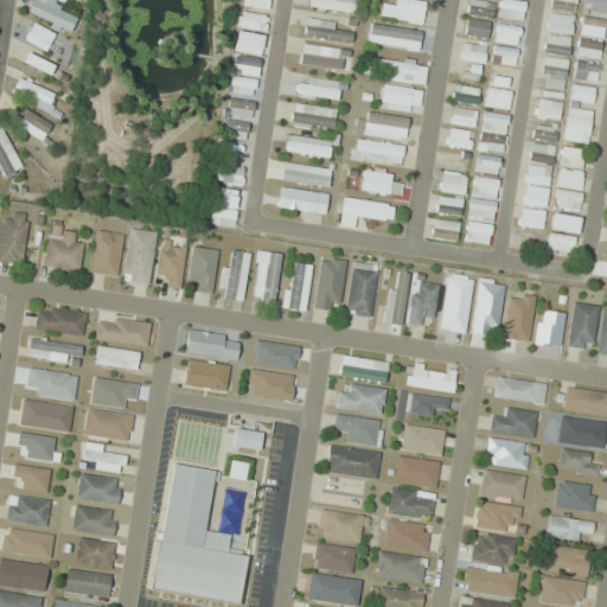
[(69,33),(78,12),(50,0),(30,0),(24,14),(69,33)]
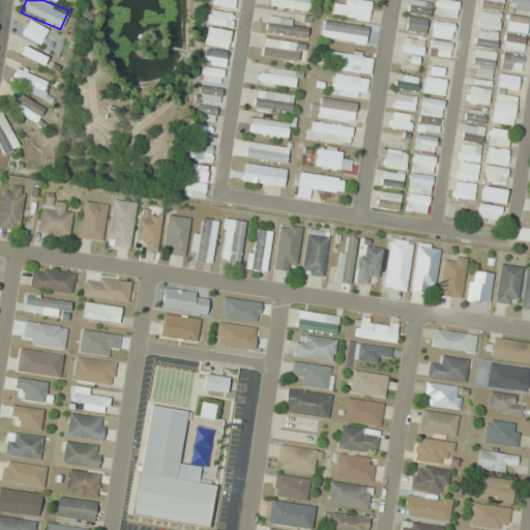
[(234,8),(234,0),(212,0),(211,5),(234,8)]
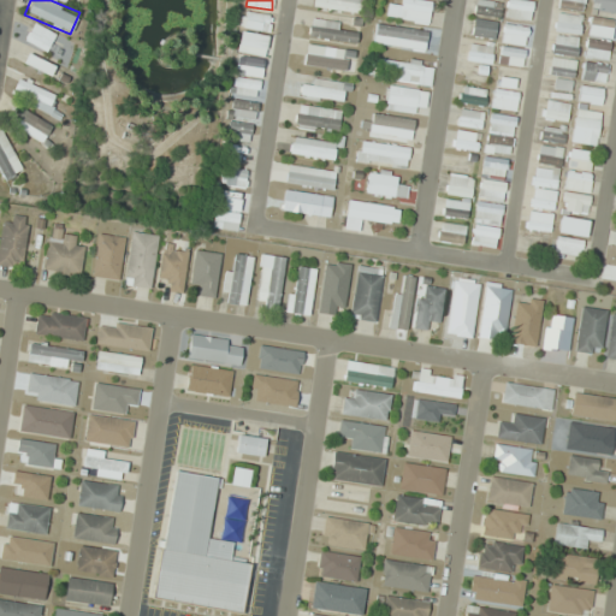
[(362,0),(314,0),(314,9),(361,13),(362,0)]
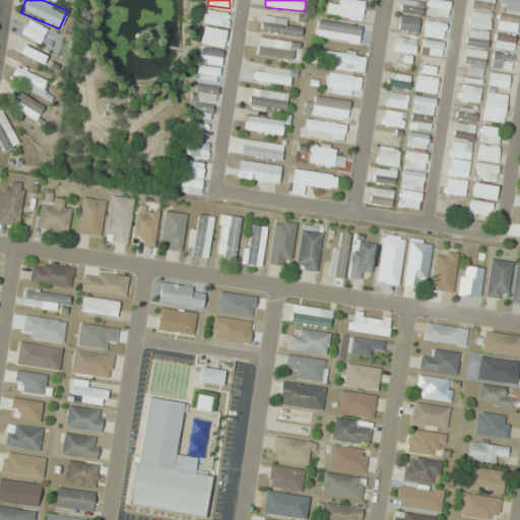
[(327,4),(325,13),(361,21),(365,2),(354,0),(338,0),(337,6),(327,4)]
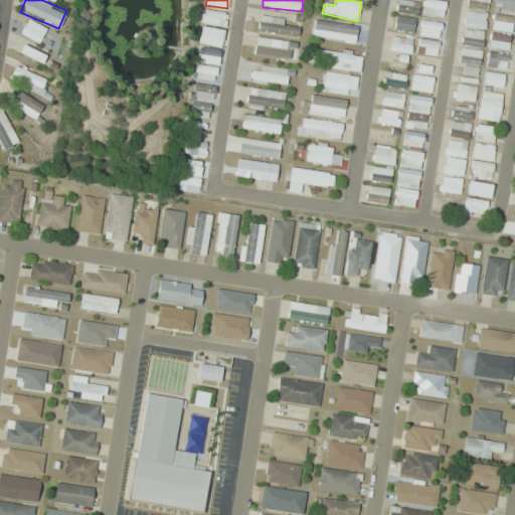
[(417,1),(397,0),(397,13),(417,14),(417,1)]
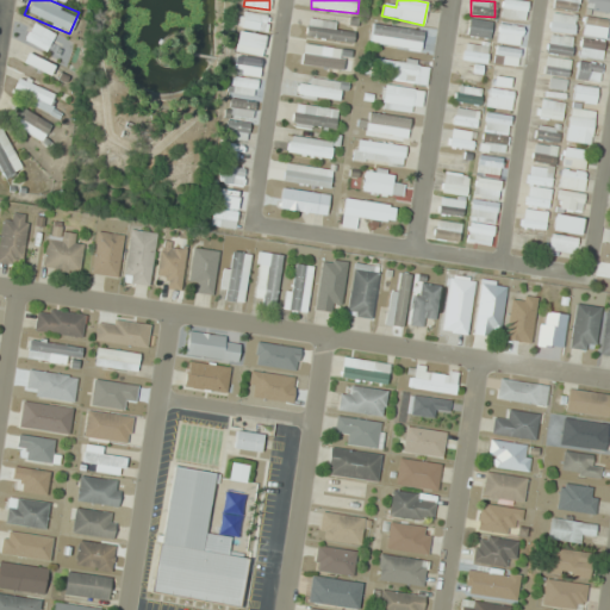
[(526,22),(528,2),(516,0),(502,0),(499,17),(526,22)]
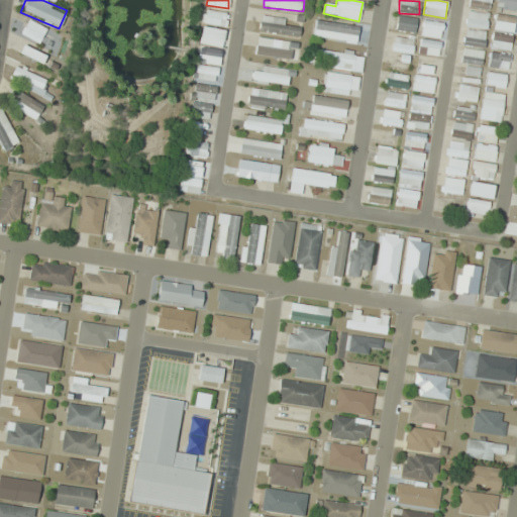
[(469,0),(468,6),(490,9),(490,0),(469,0)]
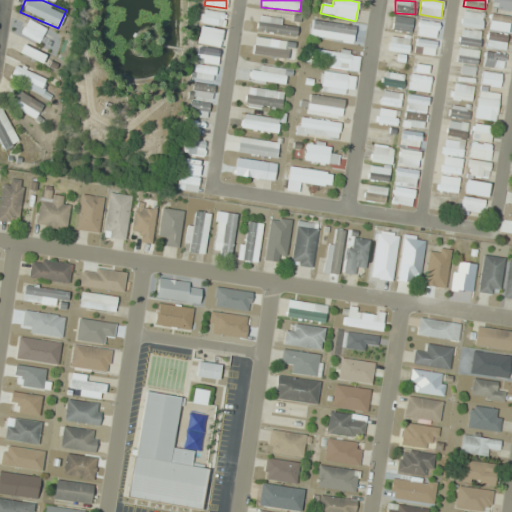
[(511,10),(511,0),(491,0),(492,9),(511,10)]
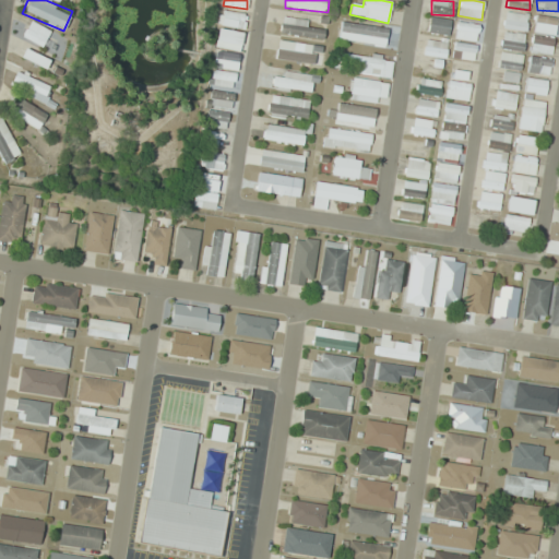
[(245,28),(247,14),(221,11),(217,24),(245,28)]
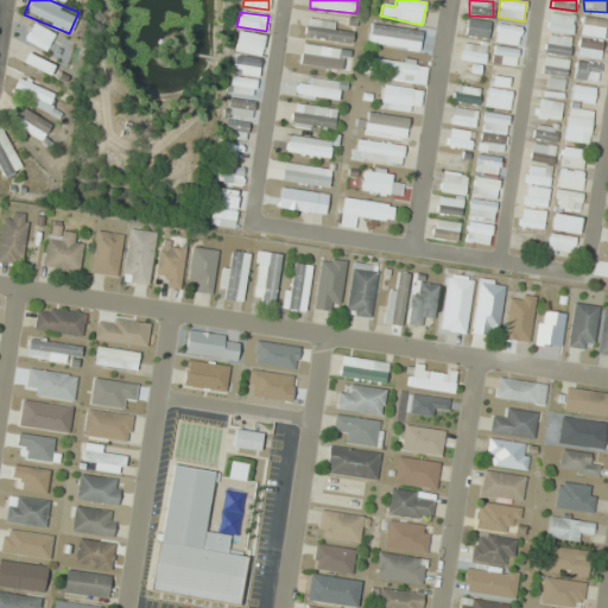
[(548,30),(572,32),(574,16),(549,13),(548,30)]
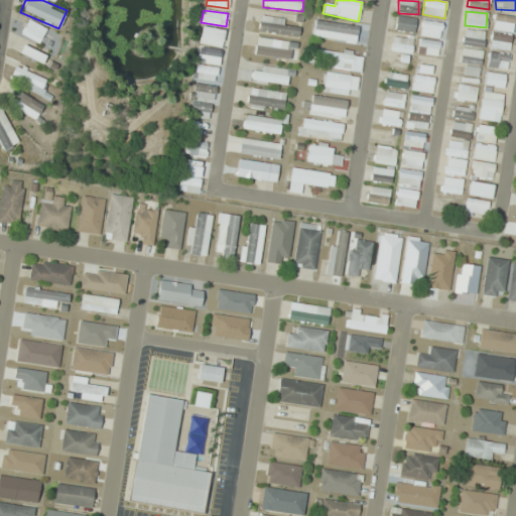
[(490,47),(510,50),(512,33),(514,16),(494,13),(490,47)]
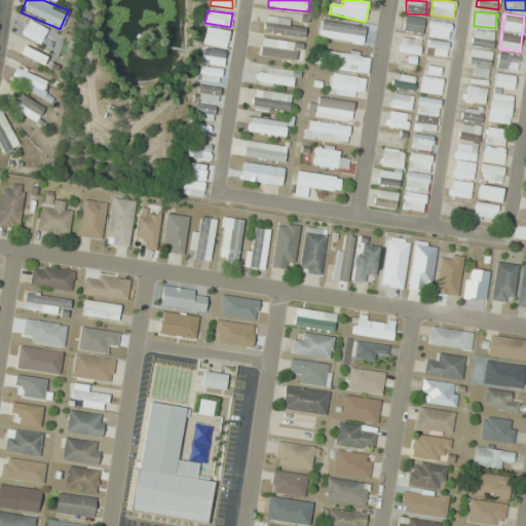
[(305,28),(295,26),(296,20),(265,15),(263,31),(303,38),(305,28)]
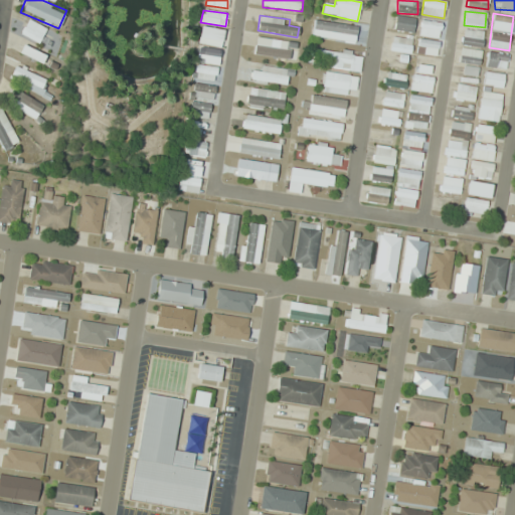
[(415,19),(396,15),(393,29),(412,33),(415,19)]
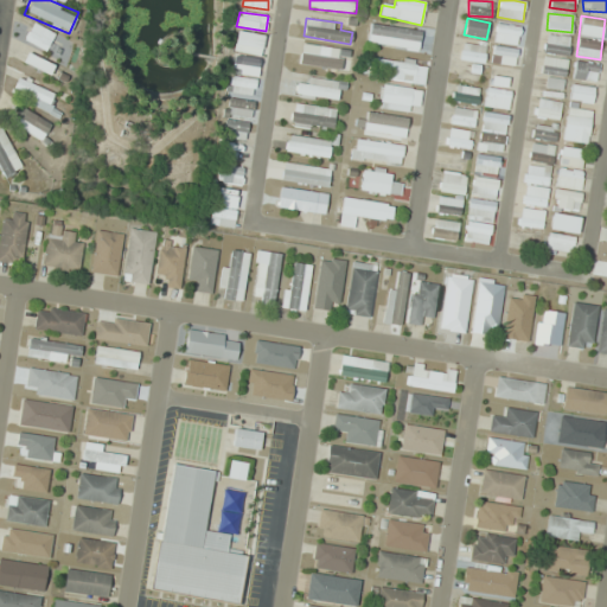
[(521,26),(496,23),(494,42),(518,45),(521,26)]
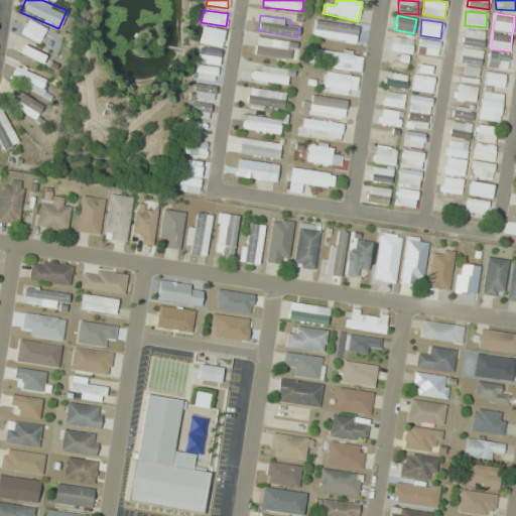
[(356,42),(358,25),(314,21),(313,38),(356,42)]
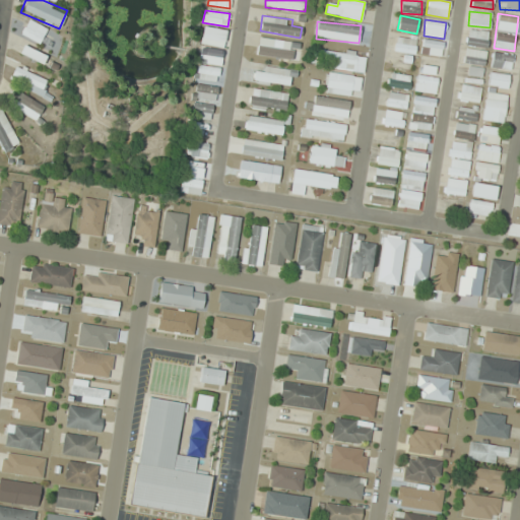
[(40,44),(46,31),(27,22),(21,35),(40,44)]
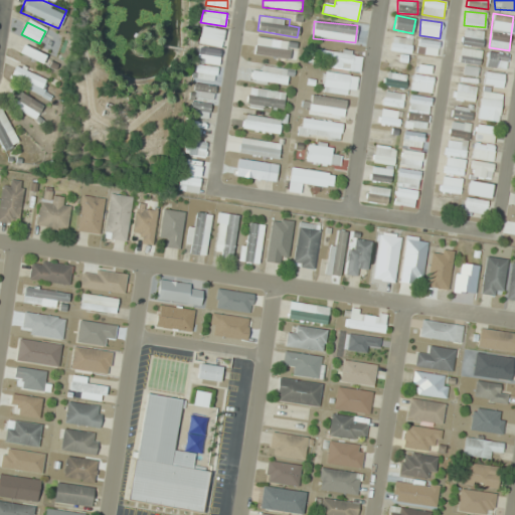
[(220,47),(223,31),(200,26),(197,43),(220,47)]
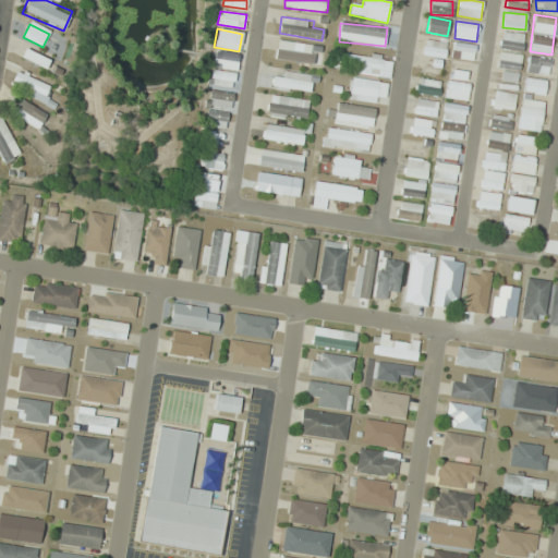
[(522,50),(524,35),(501,32),(500,48),(522,50)]
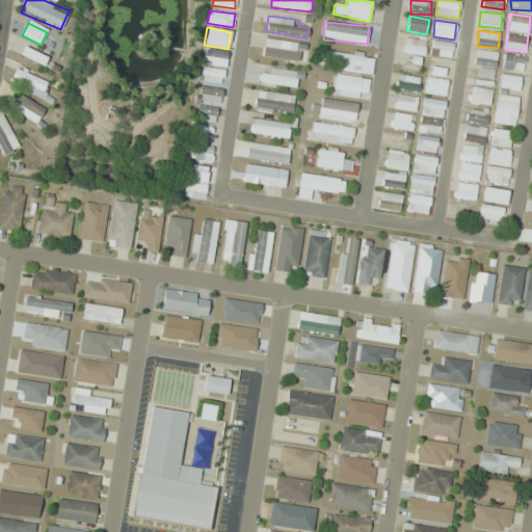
[(426,40),(405,37),(403,50),(425,52),(426,40)]
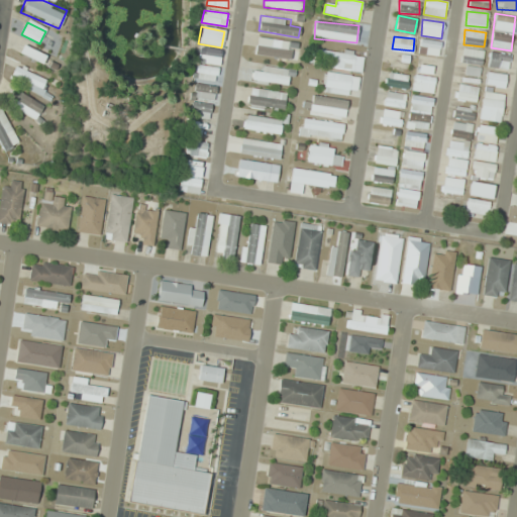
[(418,54),(437,57),(440,42),(420,38),(418,54)]
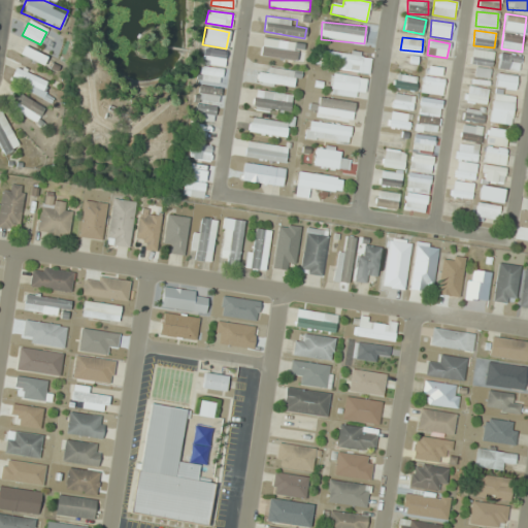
[(43,65),(46,57),(24,45),(20,55),(43,65)]
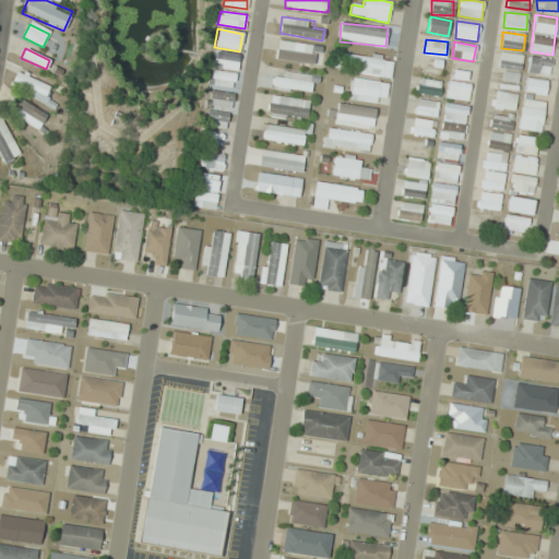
[(333,70),(391,78),(393,58),(335,51),(333,70)]
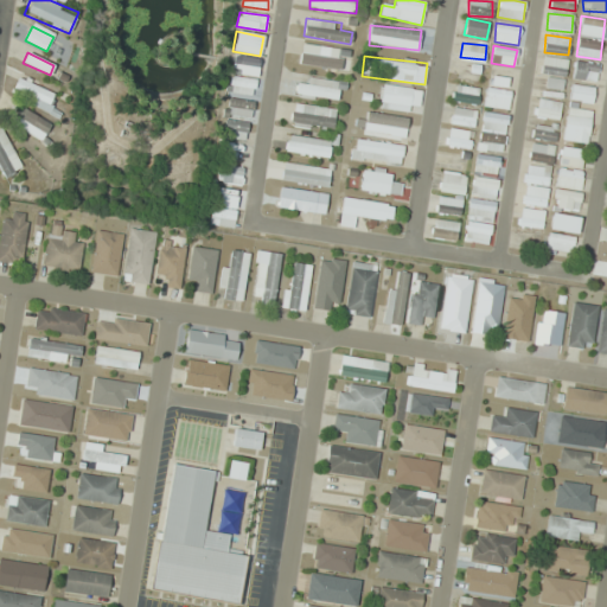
[(567,59),(543,57),(541,75),(542,75),(540,89),(562,91),(567,59)]
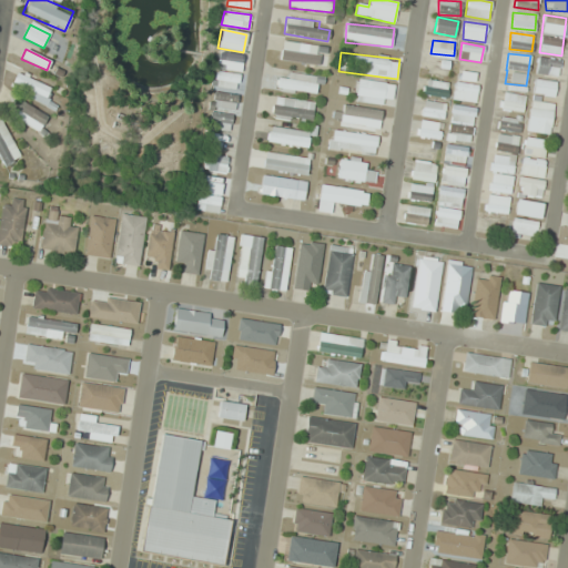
[(557,77),(560,61),(538,58),(535,73),(557,77)]
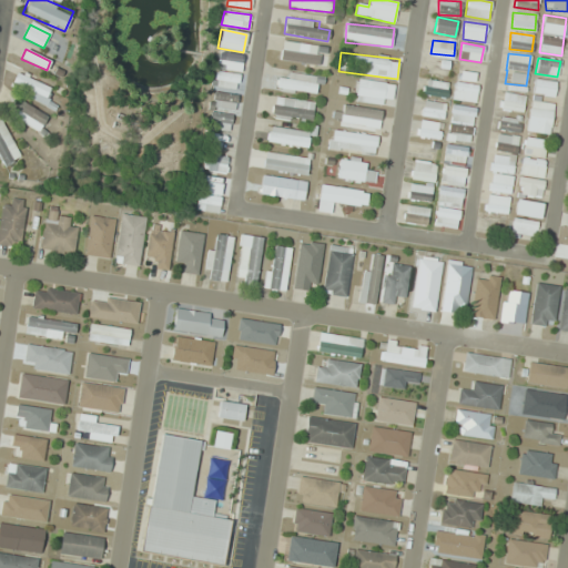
[(450,62),(443,60),(440,68),(448,70),(450,62)]
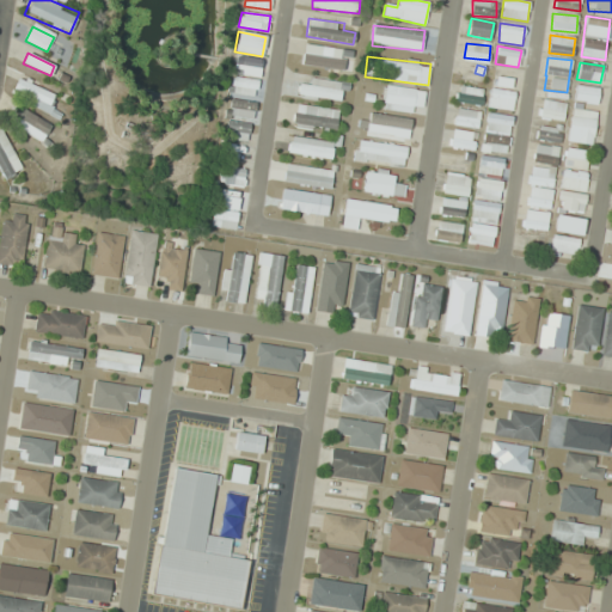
[(56,96),(20,77),(14,89),(37,99),(35,104),(48,110),(56,96)]
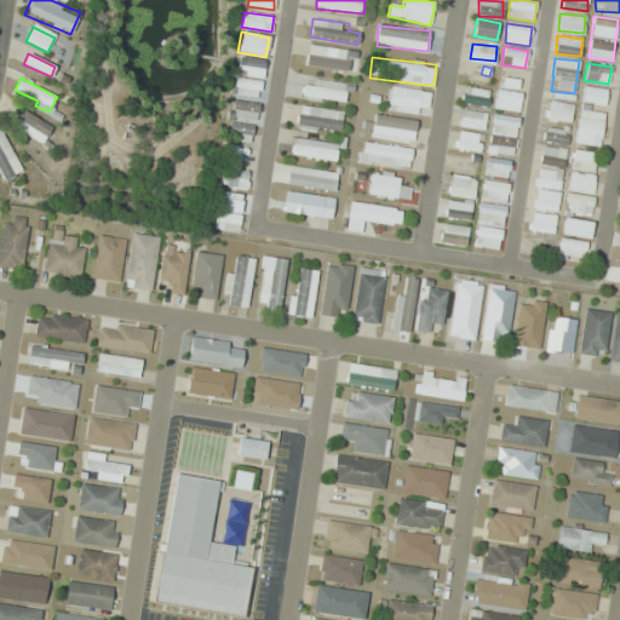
[(252,143),(253,125),(260,126),(262,103),(267,104),(268,81),(233,79),(230,119),(229,119),(228,142),(252,143)]
